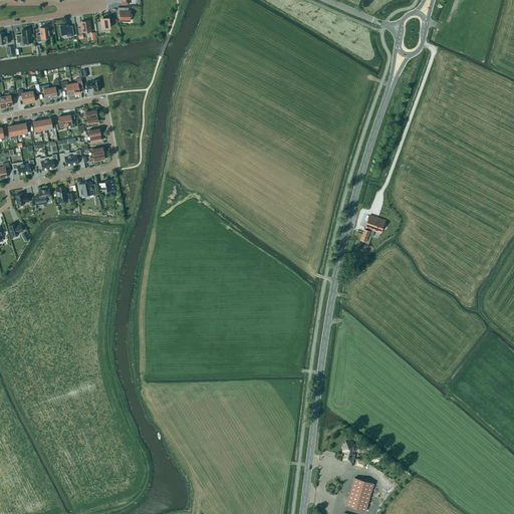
[(130,11),(129,11),(129,8),(119,7),(119,21),(130,21),(130,11)]
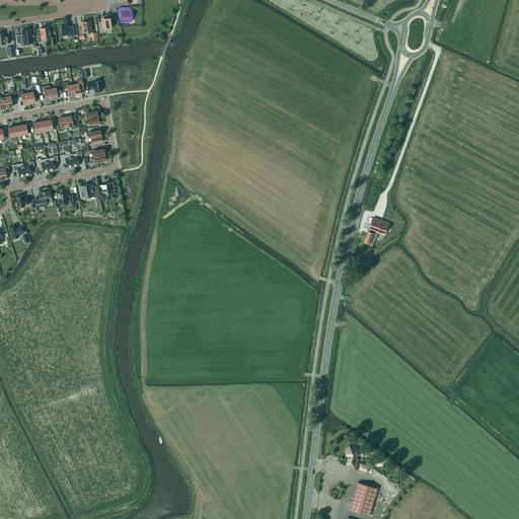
[(103,19),(104,21),(102,21),(98,21),(99,32),(106,31),(105,29),(110,28),(109,18),(103,19)]
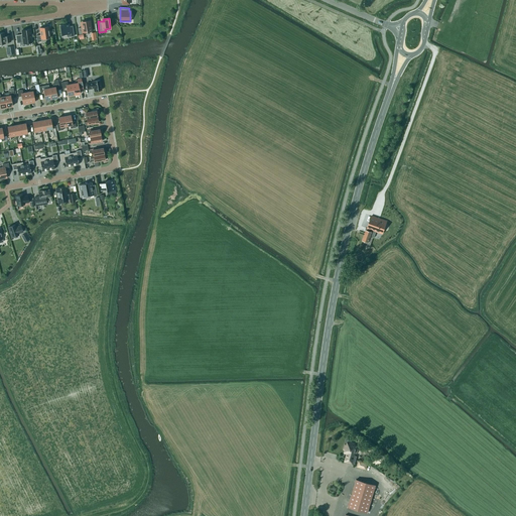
[(81,24),(82,28),(78,28),(79,34),(83,34),(83,32),(92,31),(90,20),(84,21),(84,23),(81,24)]
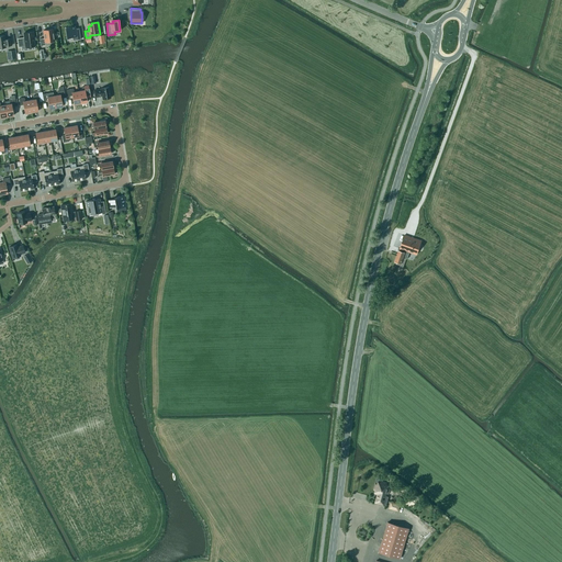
[(65,27),(66,27),(67,37),(67,38),(72,37),(74,41),(80,40),(79,27),(75,29),(71,29),(71,26),(65,27)]
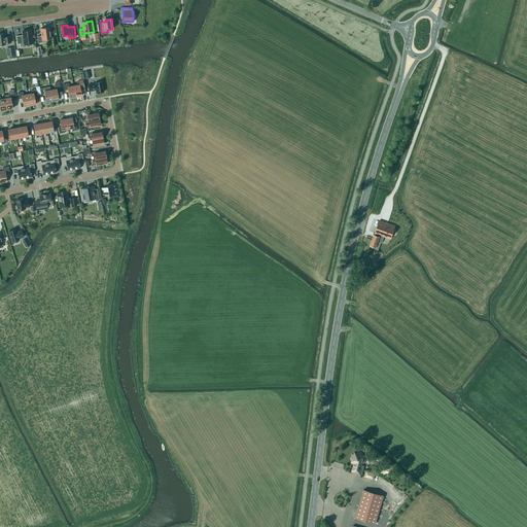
[(37,36),(38,43),(46,41),(46,39),(51,38),(49,27),(40,29),(41,36),(37,36)]
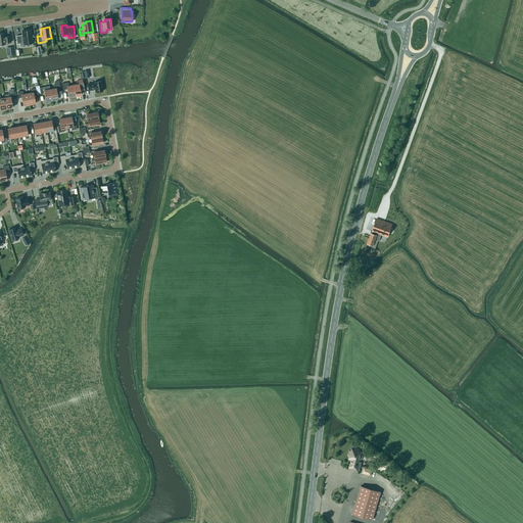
[(31,30),(21,31),(22,36),(20,36),(16,36),(17,44),(24,43),(24,44),(33,43),(31,30)]
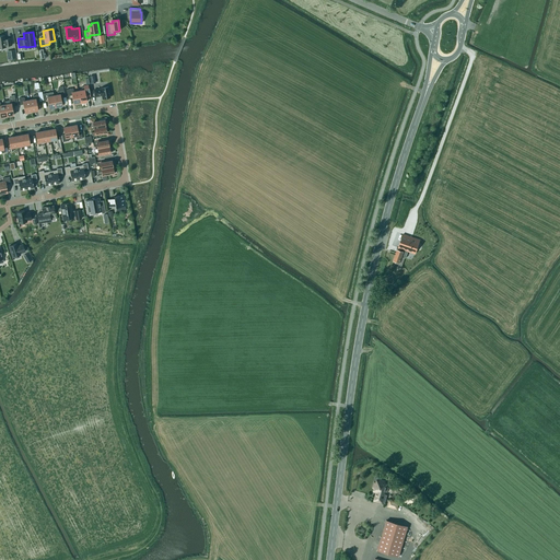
[(6,46),(12,45),(11,38),(4,39),(4,36),(0,36),(0,47),(6,47),(6,46)]
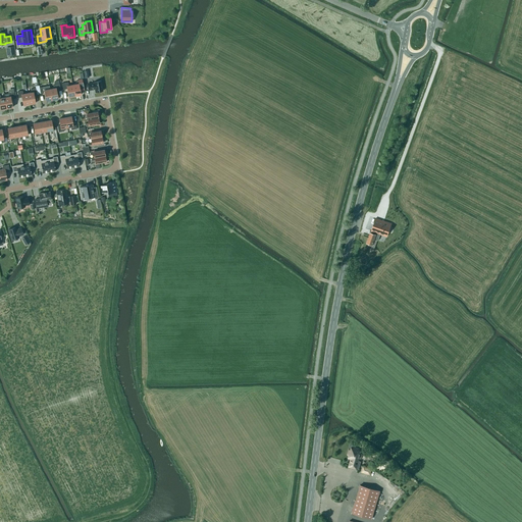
[(72,85),(74,96),(77,96),(77,95),(81,95),(81,91),(85,91),(83,80),(76,81),(76,84),(72,85)]
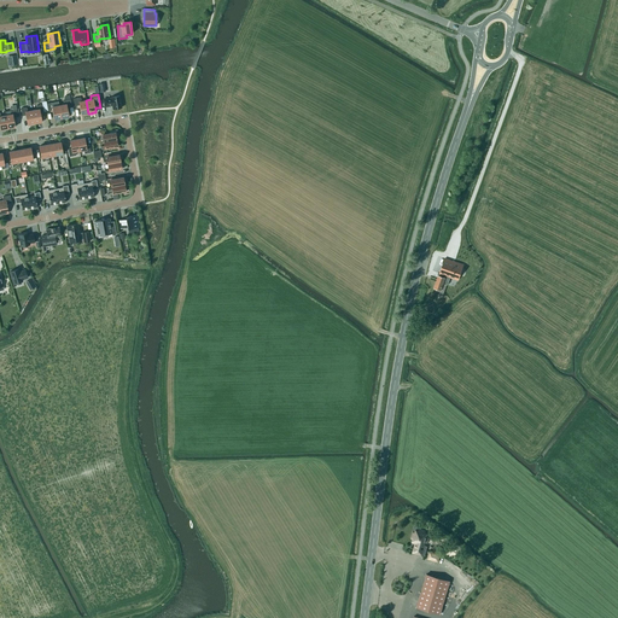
[(111,98),(104,99),(105,108),(112,105),(114,110),(122,108),(120,95),(111,98)]
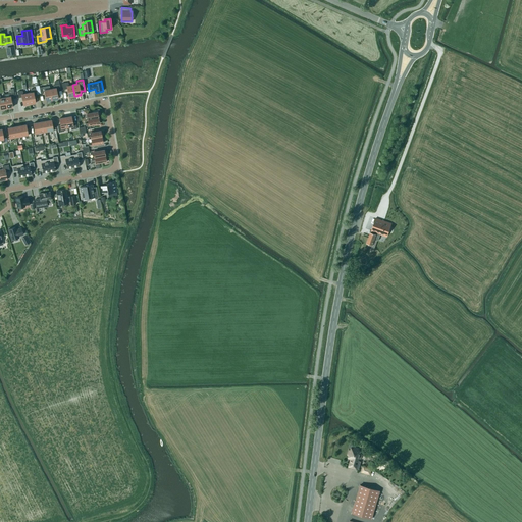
[(67,89),(69,97),(72,96),(72,97),(74,96),(72,85),(69,86),(68,82),(62,84),(63,90),(67,89)]
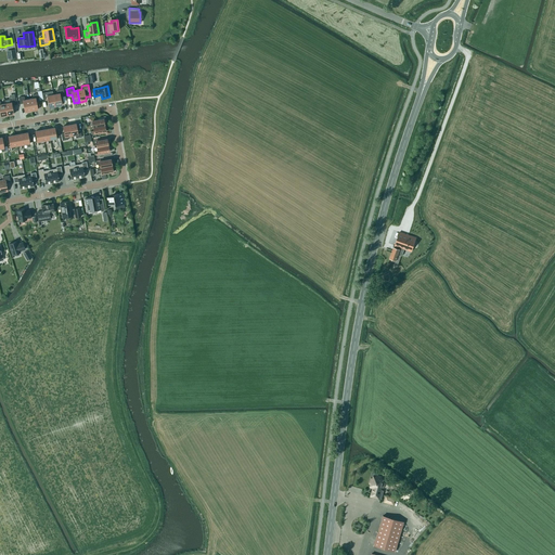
[(63,89),(57,90),(56,94),(53,94),(55,106),(59,106),(59,105),(62,105),(61,97),(65,95),(63,89)]
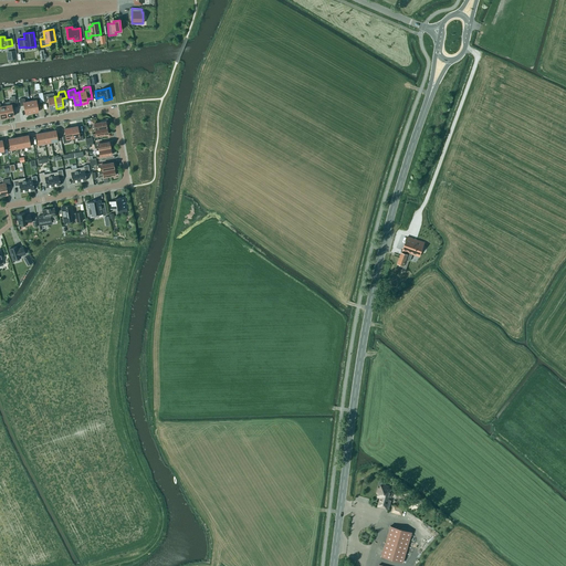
[(49,101),(50,109),(54,108),(54,109),(56,108),(54,96),(51,97),(49,94),(43,95),(44,102),(49,101)]
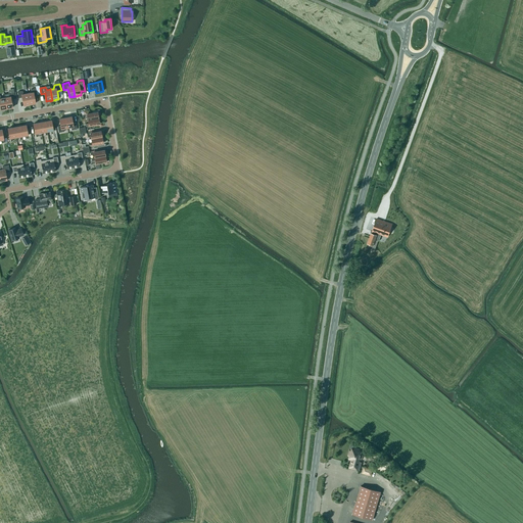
[(32,104),(36,103),(34,95),(38,94),(37,88),(31,89),(31,93),(28,93),(30,104),(32,104)]
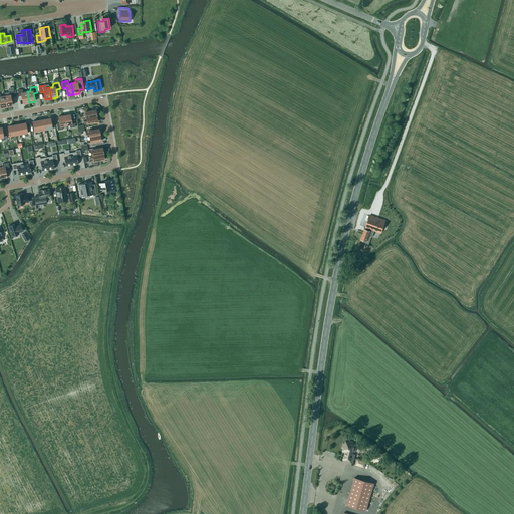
[(21,95),(23,103),(26,103),(29,102),(27,91),(24,92),(22,89),(16,90),(18,96),(21,95)]
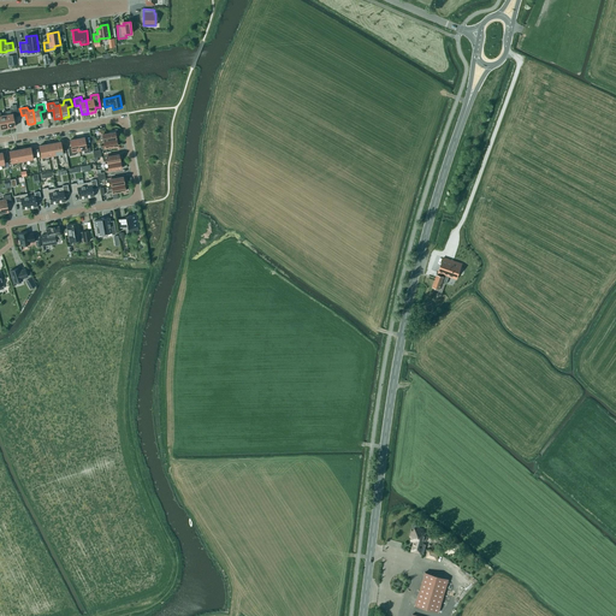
[(17,108),(10,110),(10,114),(5,116),(9,129),(11,128),(15,126),(13,117),(18,116),(17,108)]
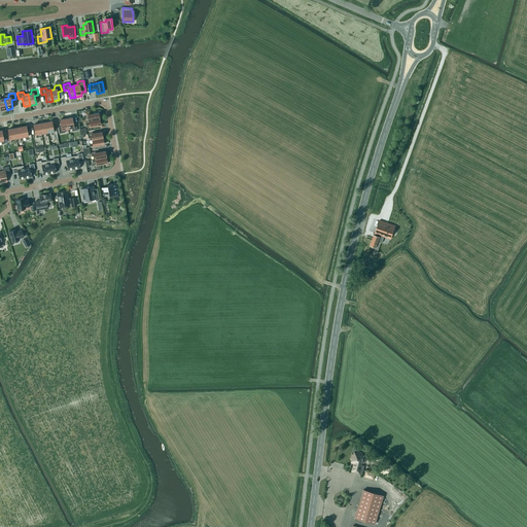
[(84,118),(85,121),(89,120),(99,118),(98,112),(88,114),(88,118),(84,118)]
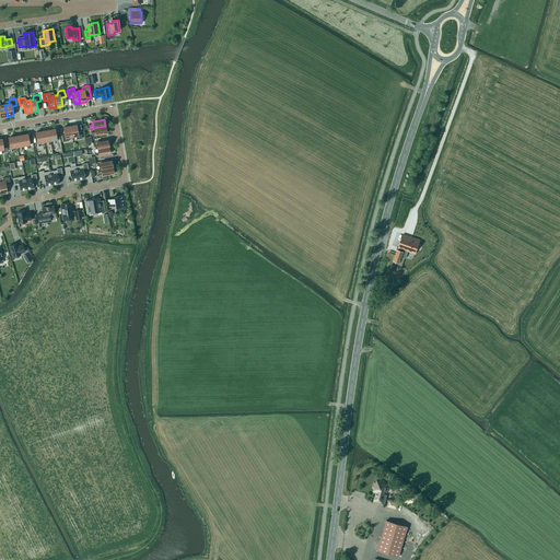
[(77,140),(82,139),(81,131),(78,132),(77,125),(70,126),(72,137),(76,136),(77,140)]
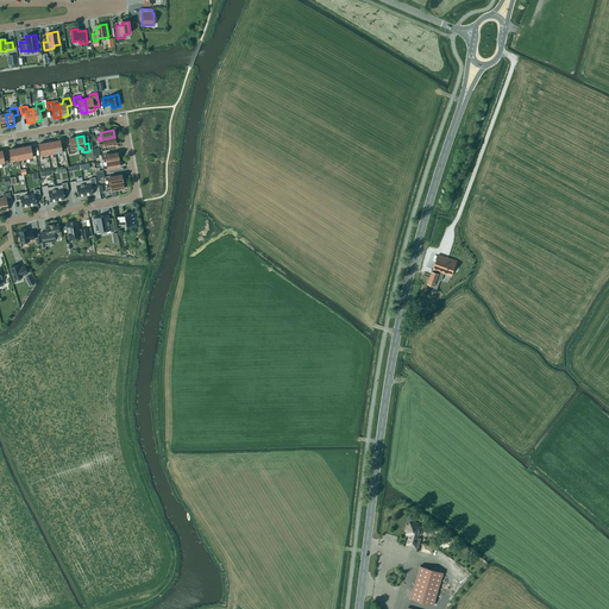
[(67,148),(68,155),(75,154),(74,150),(79,149),(76,137),(69,138),(70,146),(67,148)]
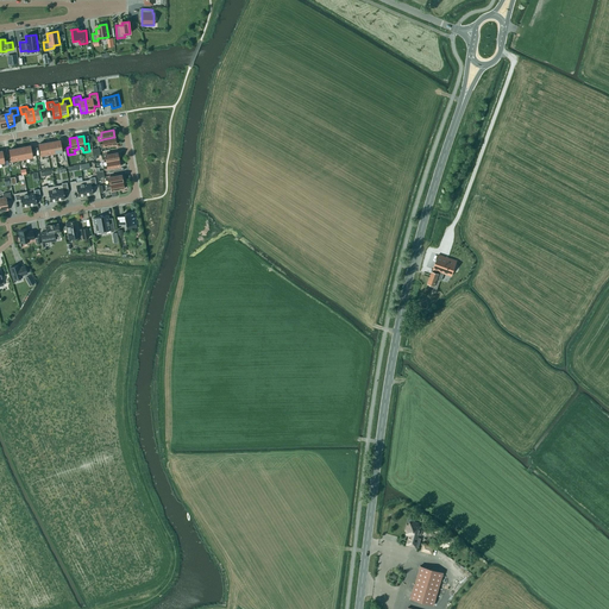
[(102,144),(99,144),(100,148),(117,144),(114,137),(102,139),(102,144)]
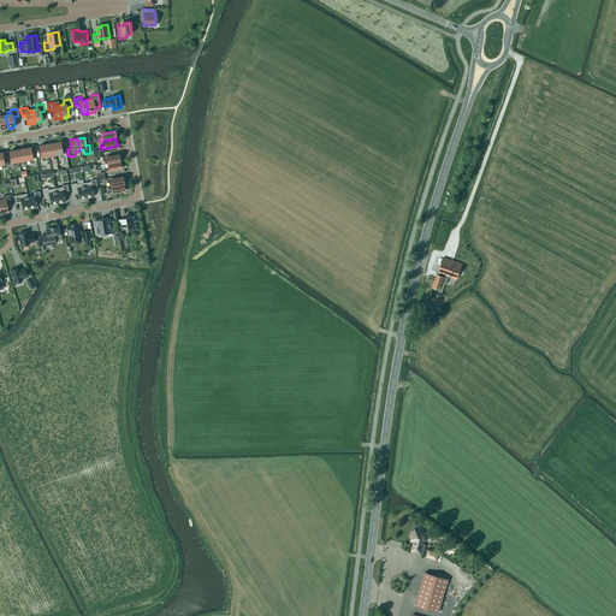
[(60,158),(64,158),(60,142),(53,143),(55,155),(60,154),(60,158)]
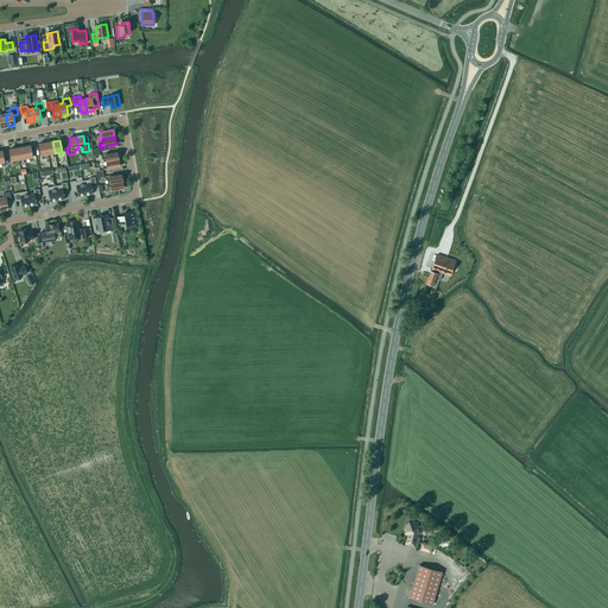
[(52,157),(56,157),(55,153),(52,141),(45,143),(48,154),(52,153),(52,157)]
